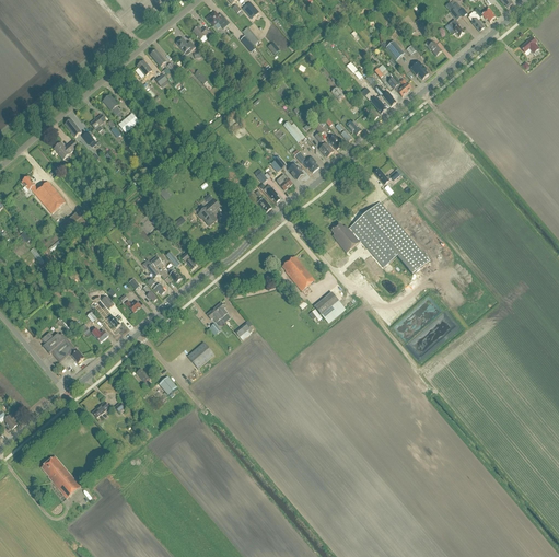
[(248,1),(242,7),(251,16),(257,11),(248,1)]
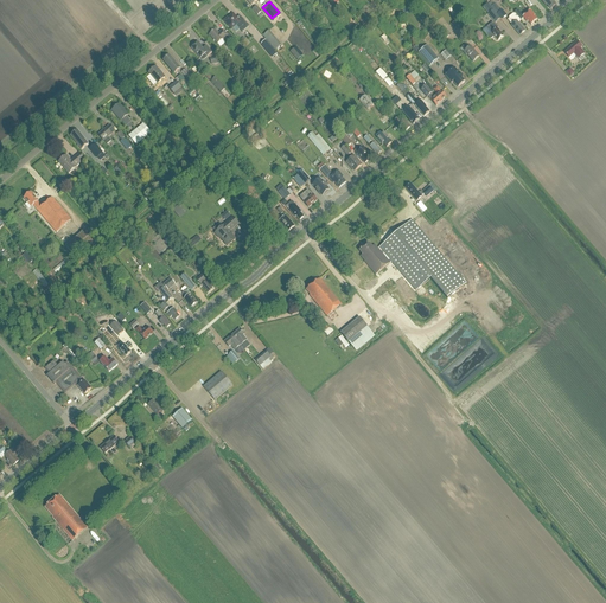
[(261,10),(256,4),(252,7),(257,13),(261,10)]
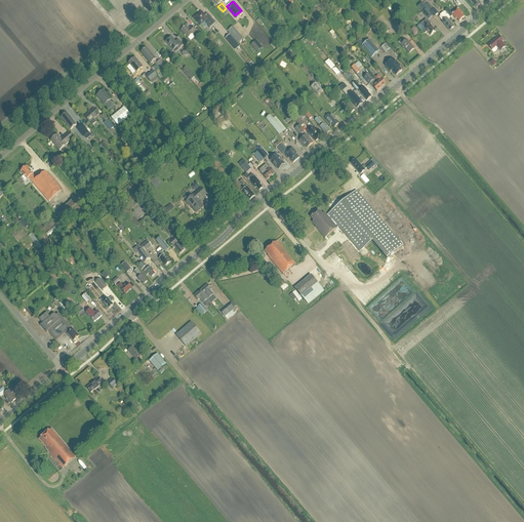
[(457,6),(451,12),(454,16),(455,16),(458,19),(464,15),(460,11),(461,11),(457,6)]
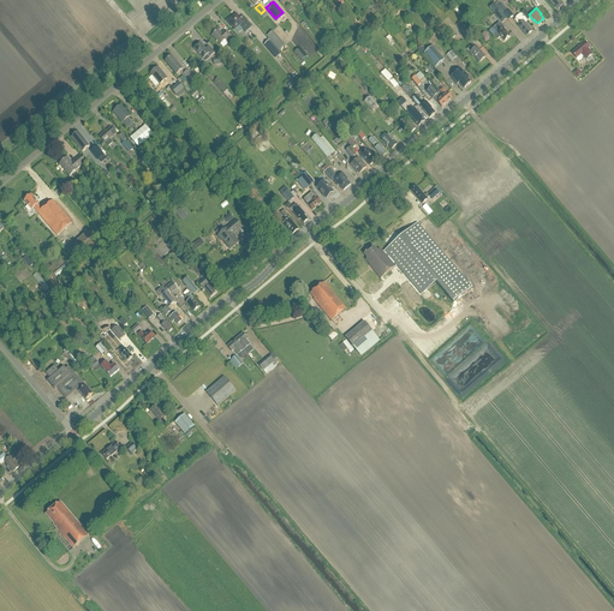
[(494,12),(501,21),(506,16),(499,9),(494,12)]
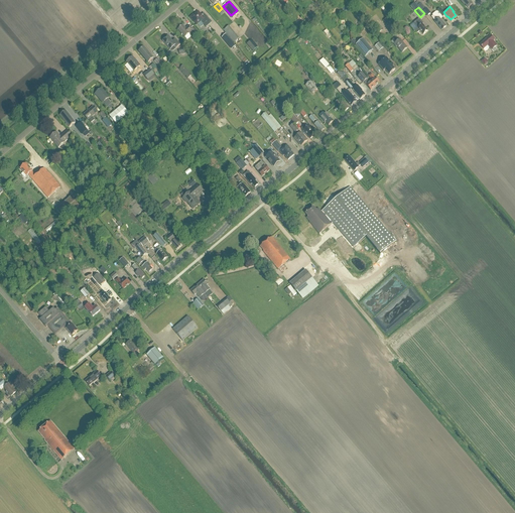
[(192,12),(189,15),(191,17),(197,22),(199,25),(203,21),(205,24),(211,19),(209,18),(206,17),(206,14),(203,11),(201,13),(198,9),(192,13),(192,12)]
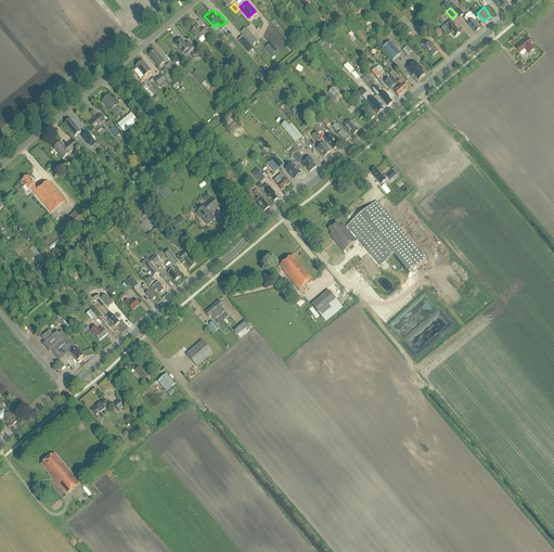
[(467,21),(475,30),(479,26),(473,18),(475,16),(471,10),(463,16),(467,21)]
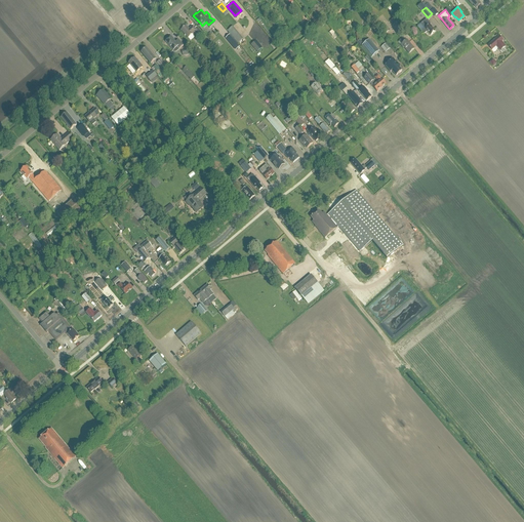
[(377,26),(381,32),(388,28),(383,22),(381,23),(376,15),(371,19),(376,27),(377,26)]
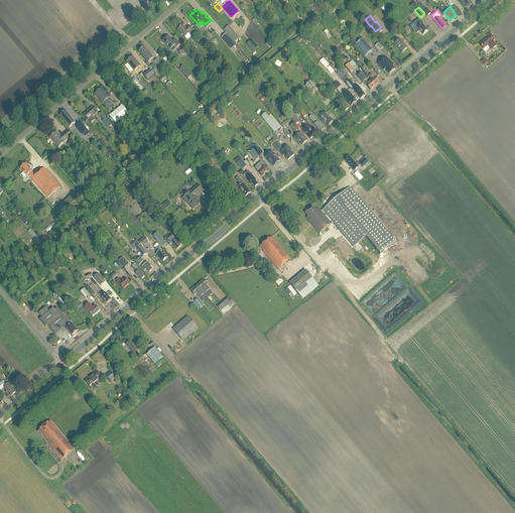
[(419,29),(422,32),(427,28),(422,22),(422,21),(418,16),(412,21),(417,26),(414,27),(414,28),(416,30),(417,30),(419,29)]
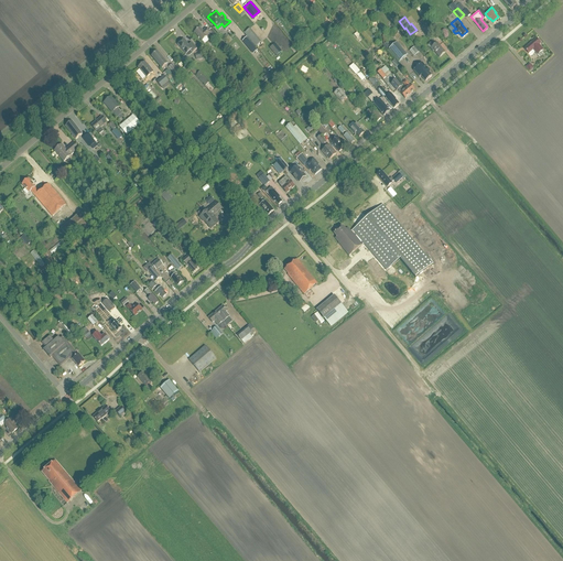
[(217,39),(222,43),(225,41),(219,35),(210,25),(208,28),(206,25),(202,29),(199,24),(196,28),(194,28),(194,29),(197,34),(197,35),(199,35),(202,38),(210,31),(217,38),(217,39)]
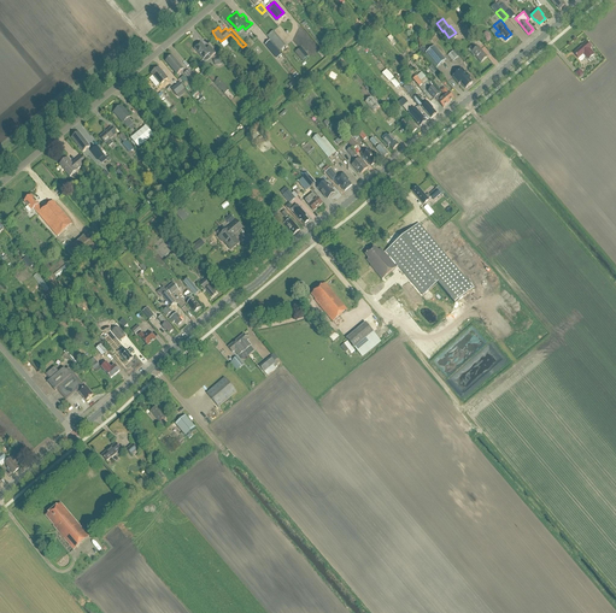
[(268,37),(264,41),(276,56),(280,52),(268,37)]
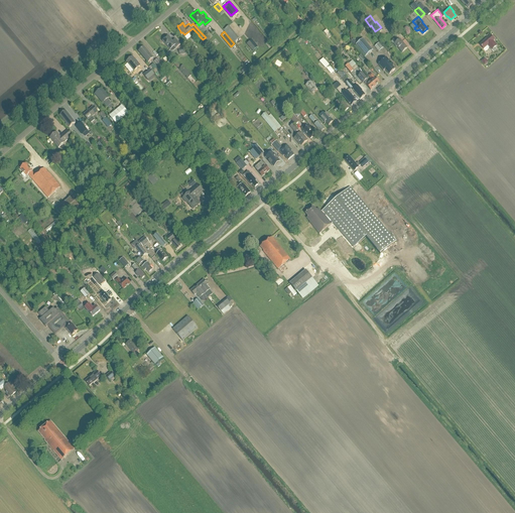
[(174,36),(172,38),(167,33),(162,38),(169,46),(173,43),(175,45),(179,42),(174,36)]
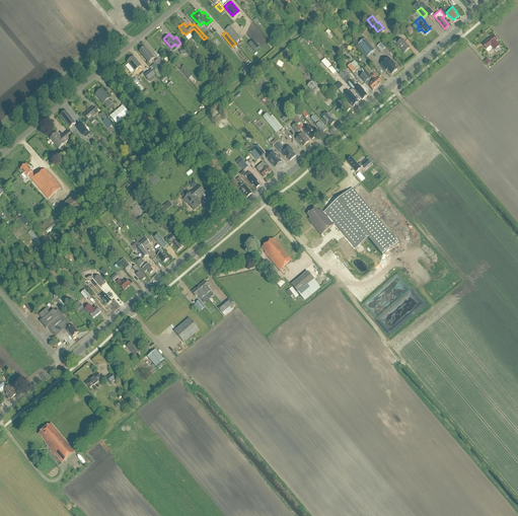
[(486,47),(488,50),(492,46),(495,50),(499,47),(497,45),(499,44),(495,39),(496,38),(493,33),(482,43),(486,47)]
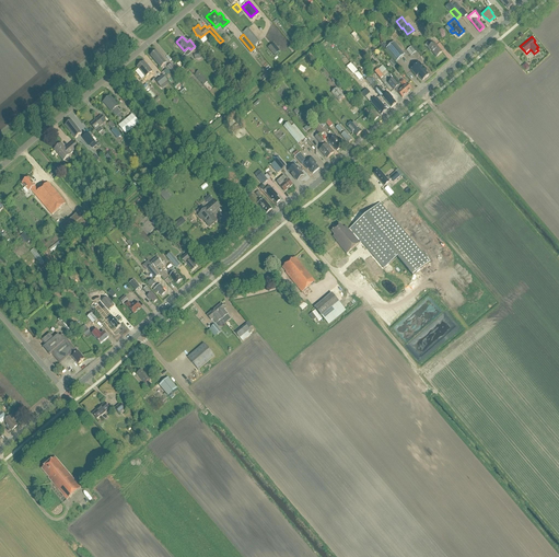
[(386,46),(396,58),(404,51),(394,39),(386,46)]
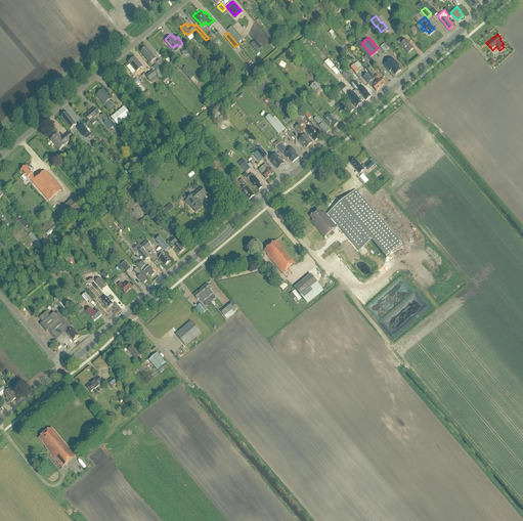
[(402,45),(407,51),(412,46),(405,38),(399,43),(401,45),(402,45)]
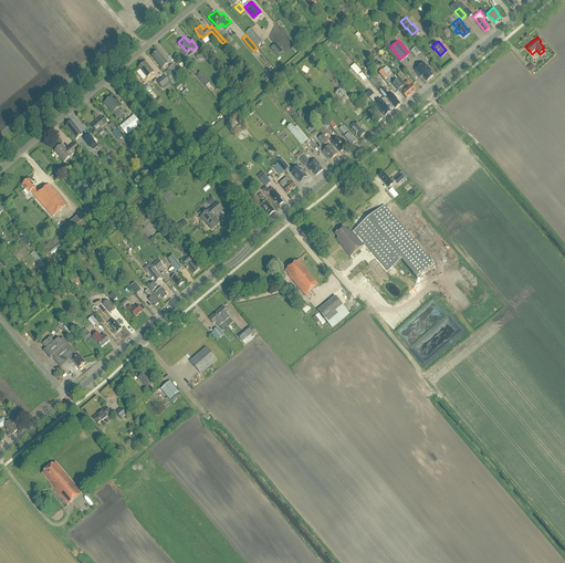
[(410,50),(415,54),(419,50),(415,45),(410,50)]
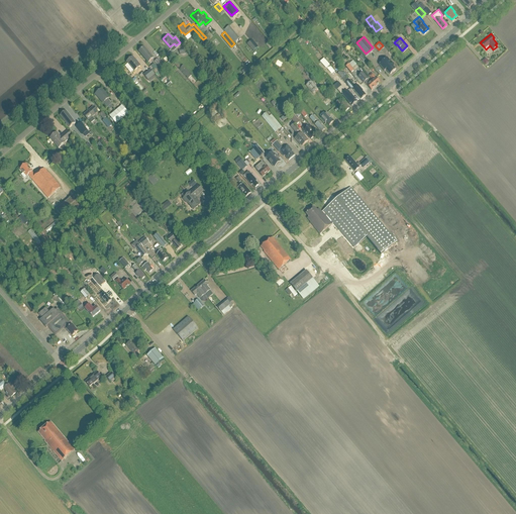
[(143,44),(138,48),(147,60),(152,56),(143,44)]
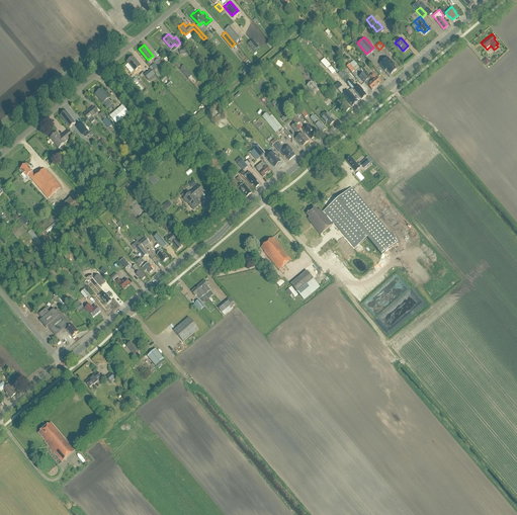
[(125,60),(134,69),(140,64),(132,55),(125,60)]
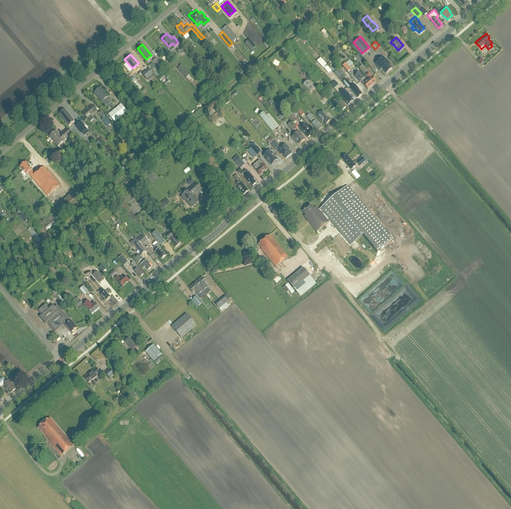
[(381,66),(386,71),(391,67),(388,63),(389,63),(383,55),(375,61),(380,67),(381,66)]
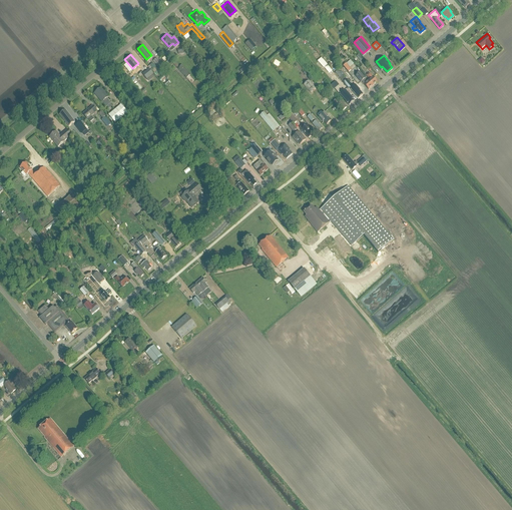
[(323,65),(328,71),(331,69),(321,56),(318,59),(323,65)]
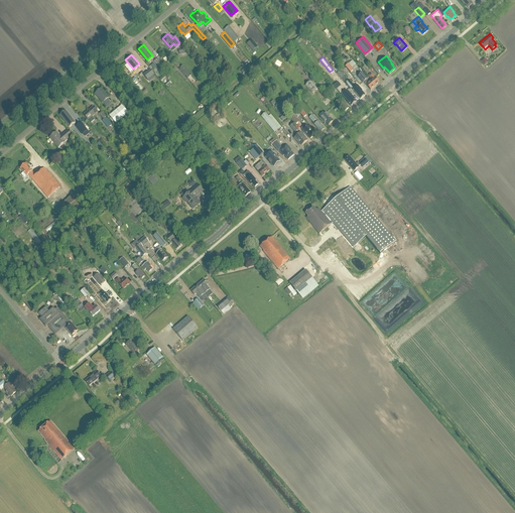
[(347,60),(344,63),(349,70),(352,68),(350,66),(347,60)]
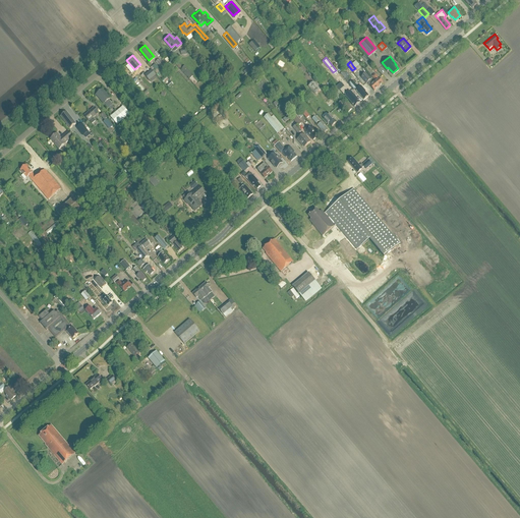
[(192,73),(184,63),(180,66),(189,76),(192,73)]
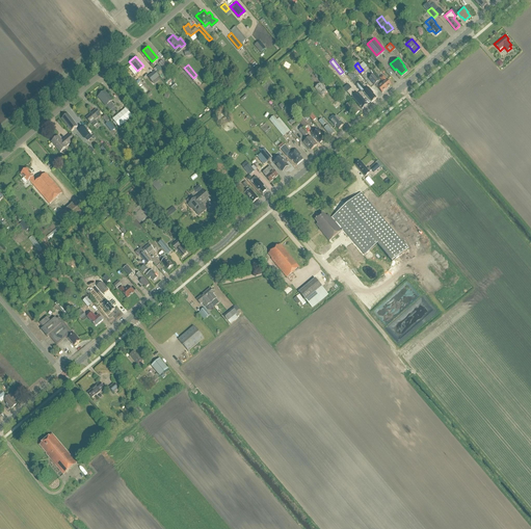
[(355,83),(357,80),(354,77),(355,76),(355,74),(354,72),(347,72),(346,71),(347,70),(346,68),(343,69),(355,83)]
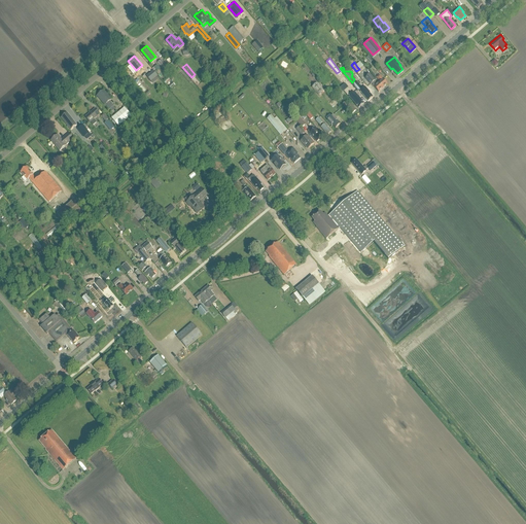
[(152,68),(145,74),(149,79),(156,73),(152,68)]
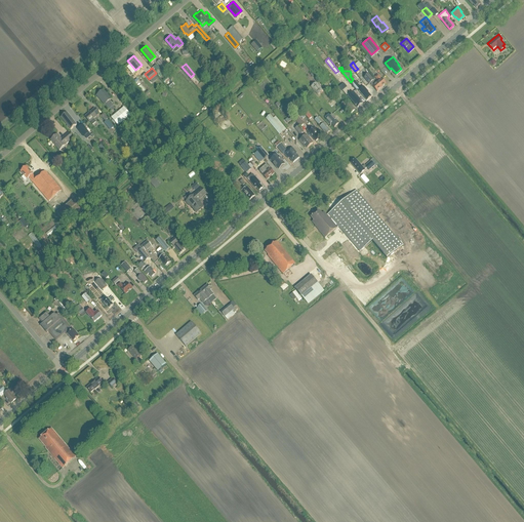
[(369,81),(376,89),(380,85),(375,80),(374,81),(372,78),(367,72),(363,76),(368,82),(369,81)]
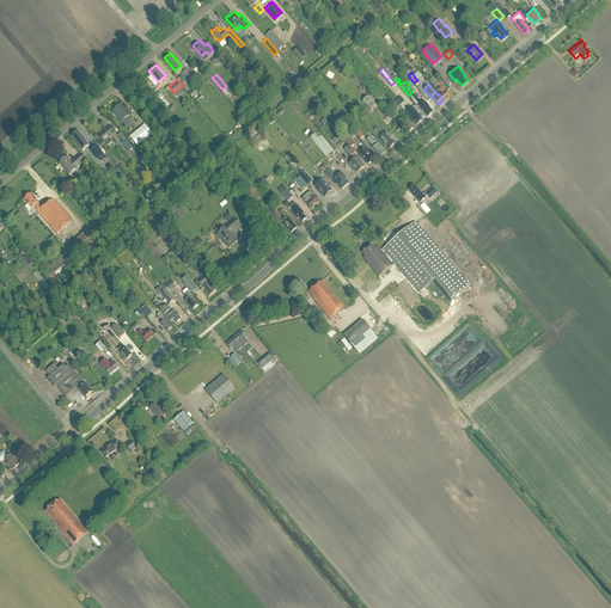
[(438,93),(444,99),(448,96),(443,88),(439,85),(435,87),(440,92),(438,93)]
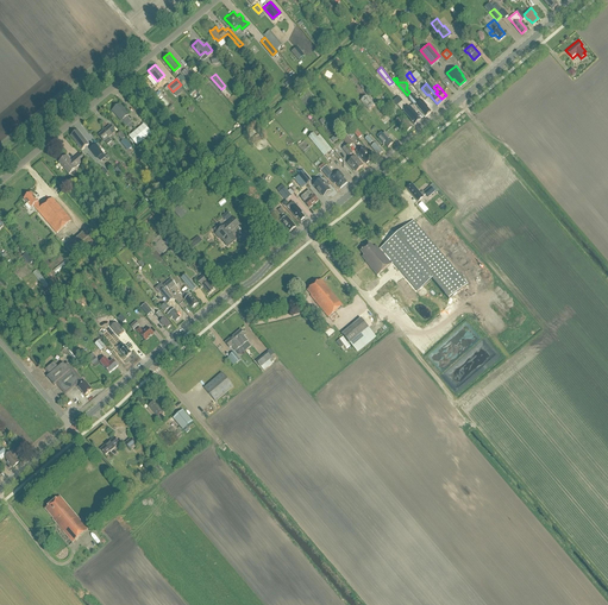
[(407,95),(413,102),(414,101),(415,102),(415,104),(425,114),(430,109),(426,105),(427,105),(421,98),(419,100),(411,90),(409,92),(407,95)]
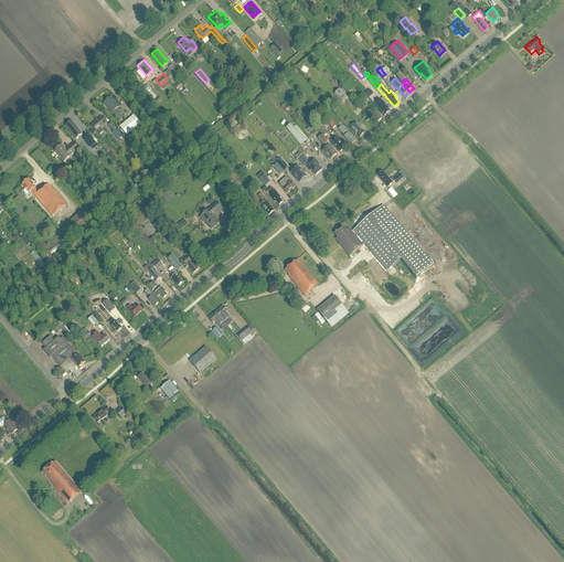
[(333,92),(341,101),(347,95),(339,86),(333,92)]
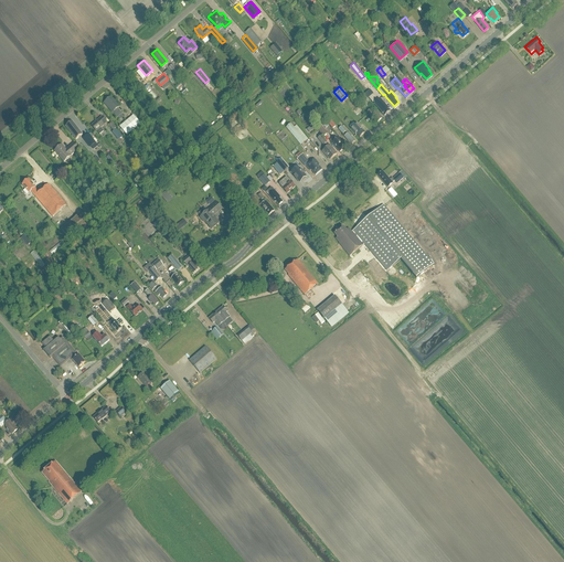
[(379,98),(373,92),(369,95),(384,114),(391,108),(380,97),(379,98)]
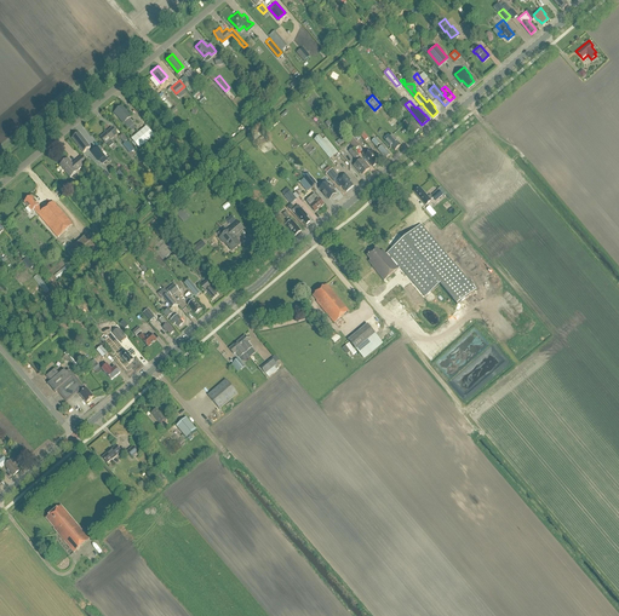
[(129,115),(130,114),(121,103),(113,110),(122,121),(122,120),(129,126),(133,121),(129,115)]
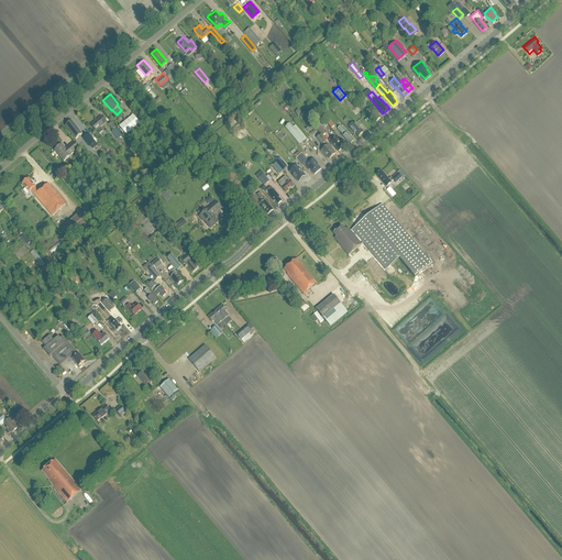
[(364,95),(360,98),(365,105),(370,101),(364,95)]
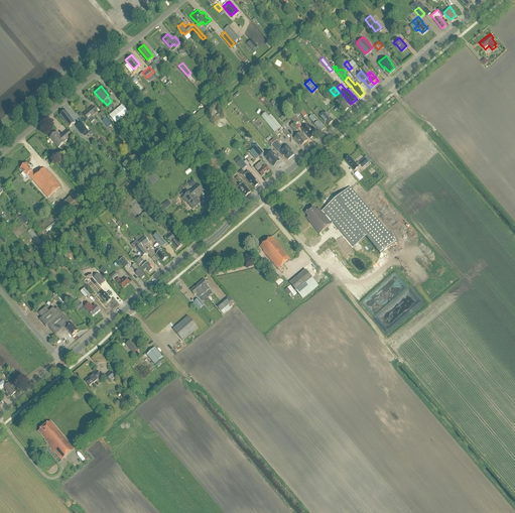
[(341,100),(340,101),(338,97),(335,100),(343,109),(343,108),(345,109),(348,106),(345,102),(343,99),(342,101),(341,100)]
